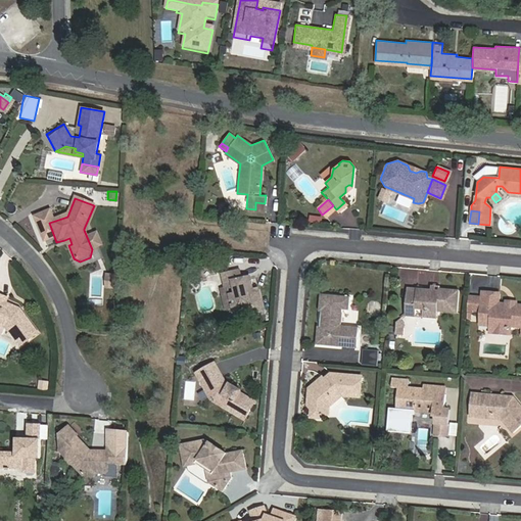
[(91,228),(84,230),(92,249),(90,257),(80,262),(74,258),(68,245),(72,244),(69,238),(64,240),(74,266),(101,255),(91,228)]
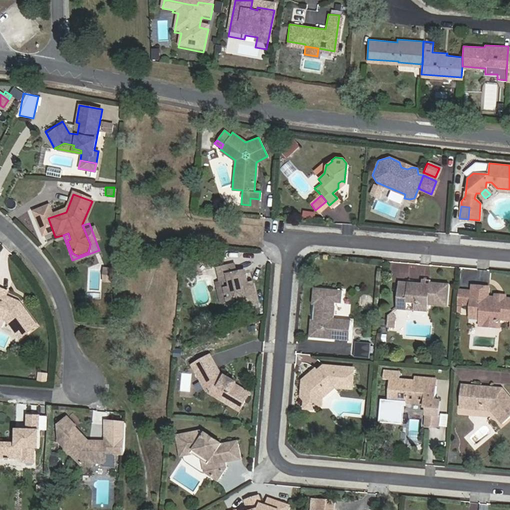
[(205,252),(191,256),(194,268),(208,265),(205,252)]
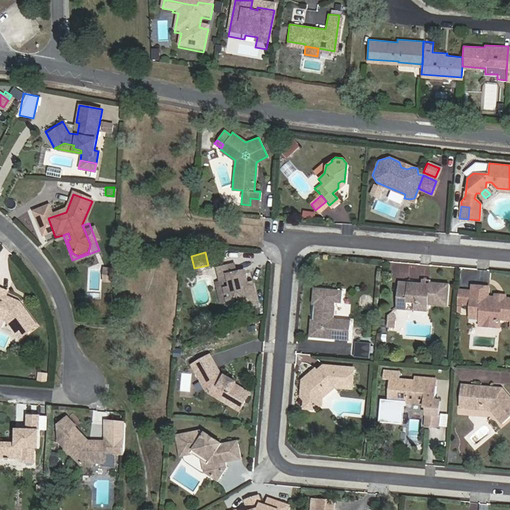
[(219,265),(216,271),(217,280),(226,278),(228,285),(224,286),(227,298),(235,295),(238,306),(251,303),(255,296),(251,279),(246,280),(242,268),(234,270),(232,262),(219,265)]
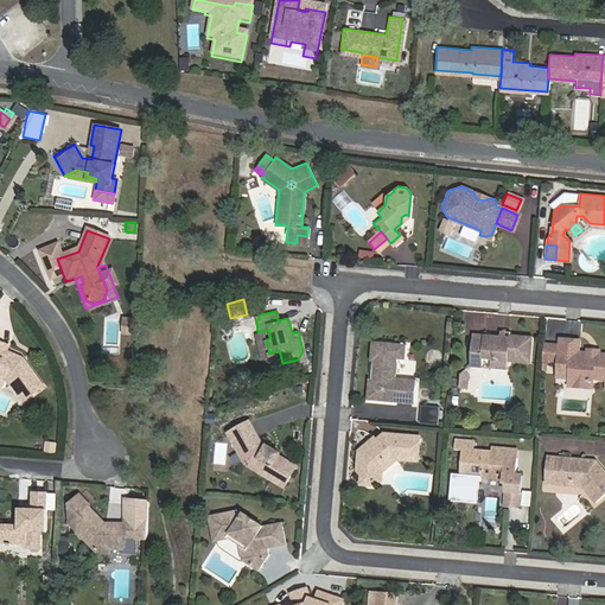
[(260,356),(269,354),(266,339),(271,338),(268,330),(258,332),(254,333),(260,356)]
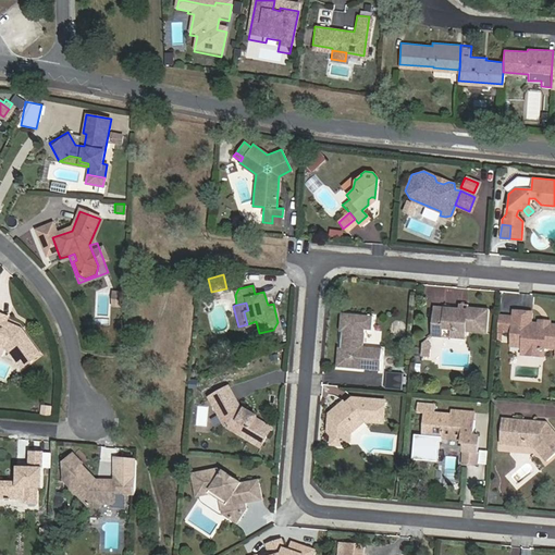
[(465,310),(457,309),(431,308),(429,340),(442,341),(442,332),(464,333),(484,334),(485,309),(465,307),(465,310)]
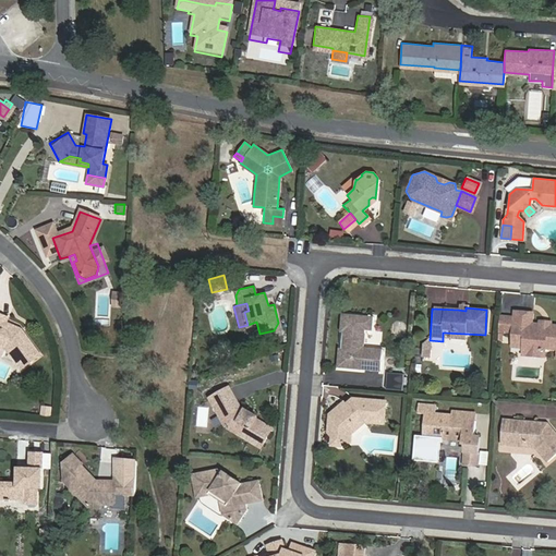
[(540,324),(538,321),(528,319),(529,312),(511,311),(509,346),(521,347),(520,352),(524,358),(536,359),(542,354),(543,342),(555,342),(555,321),(547,321),(544,324),(540,324)]
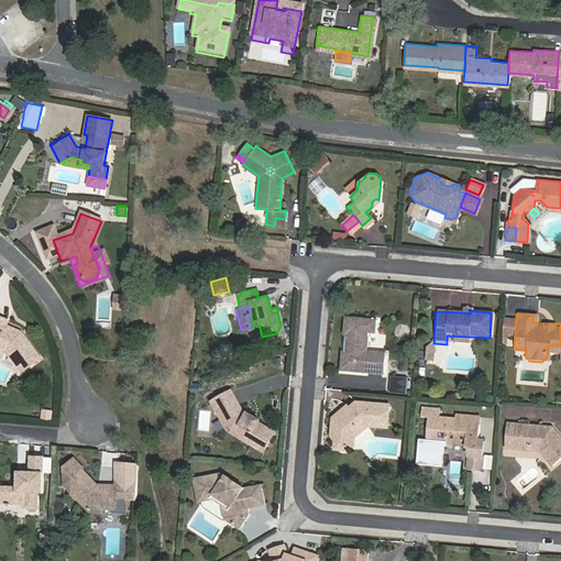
[(0,347),(2,348),(18,367),(36,353),(20,330),(17,332),(13,329),(2,325),(4,318),(0,316),(0,347)]
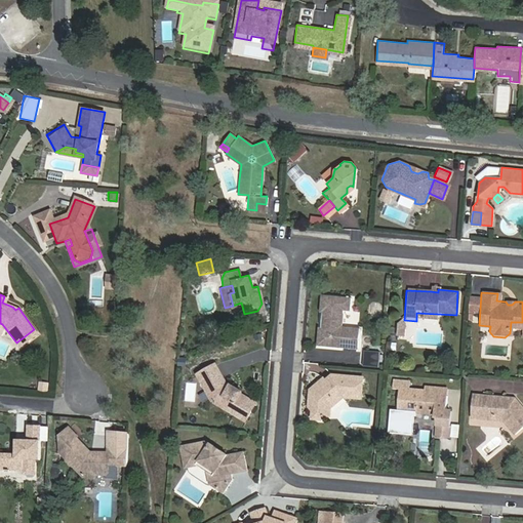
[(317,326),(316,346),(356,350),(358,328),(340,326),(342,311),(349,312),(350,298),(320,295),(319,312),(322,312),(321,327),(317,326)]
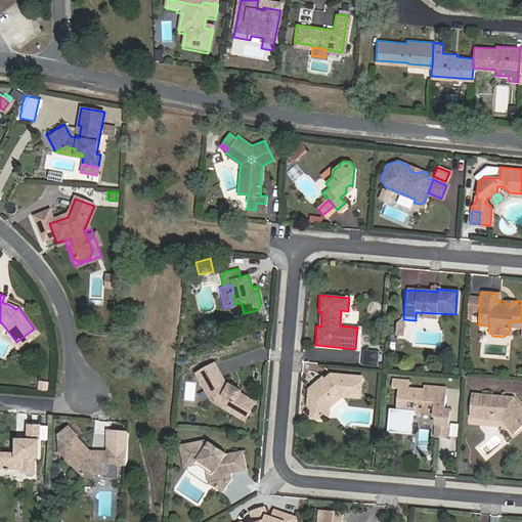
[(435,321),(436,313),(416,312),(416,320),(435,321)]
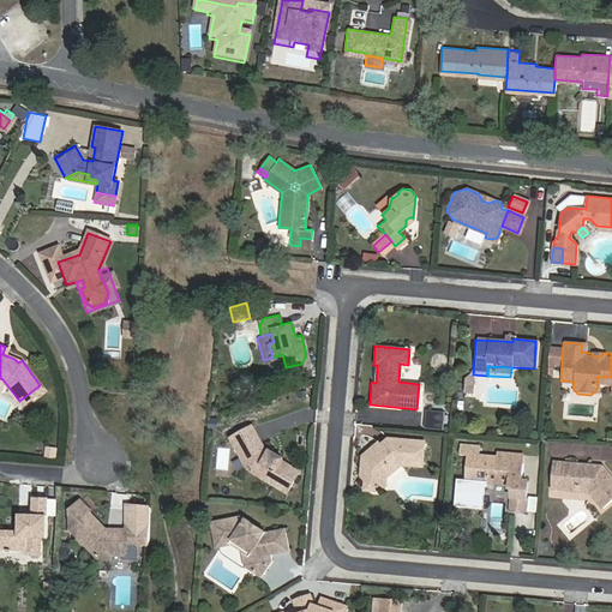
[(597,397),(597,390),(591,395),(577,394),(573,388),(573,396),(597,397)]
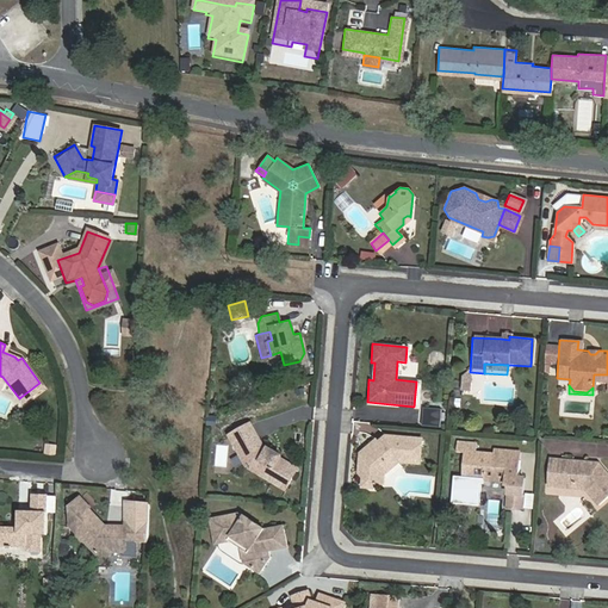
[(439,407),(421,405),(420,423),(438,425),(439,407)]
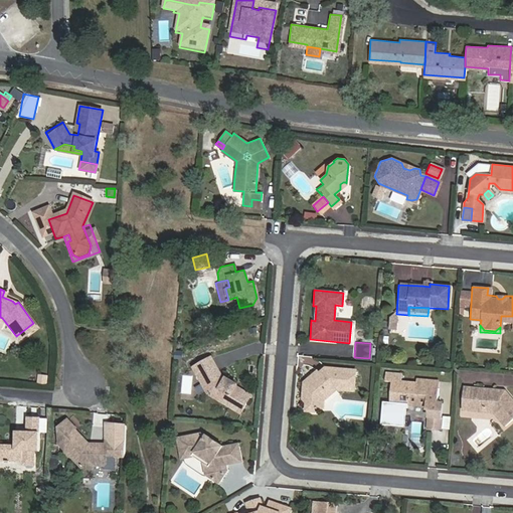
[(224,380),(225,378),(212,355),(193,366),(201,379),(205,387),(208,393),(235,412),(248,394),(235,385),(233,387),(224,380)]
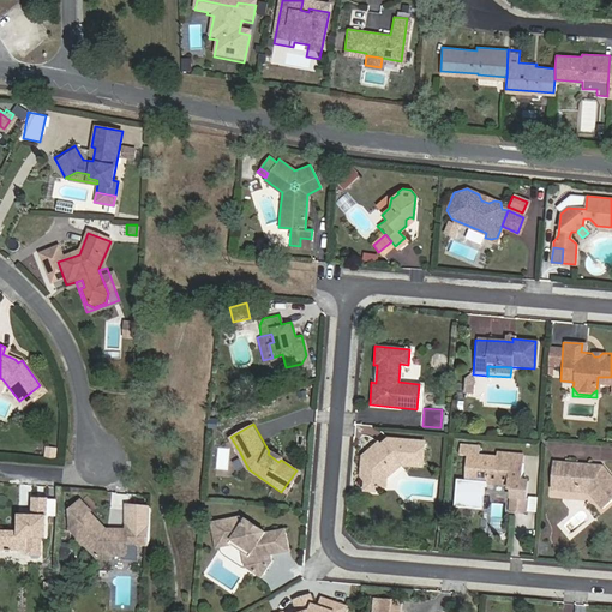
[(365,481),(364,491),(375,492),(381,487),(382,472),(389,463),(389,459),(421,462),(423,442),(387,438),(379,445),(378,443),(363,457),(360,477),(365,481)]
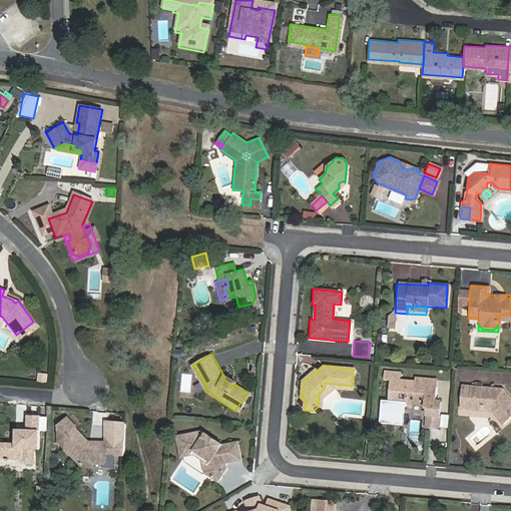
[(37,372),(36,380),(43,382),(45,373),(37,372)]
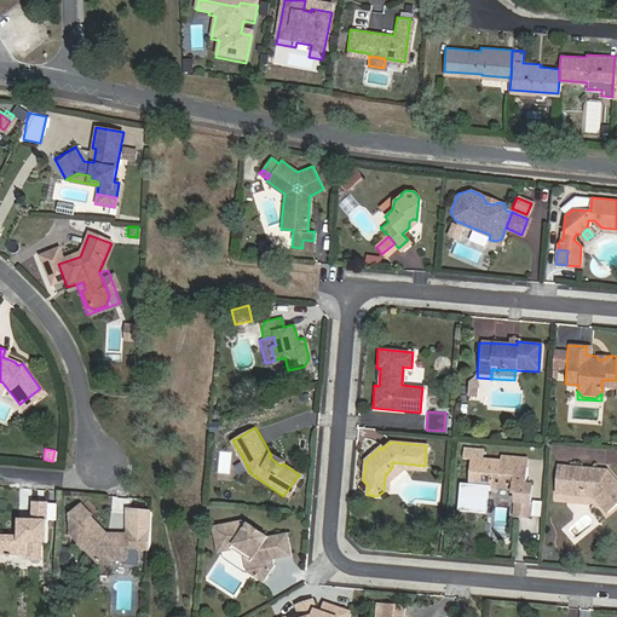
[(482,450),(462,449),(461,459),(471,459),(468,486),(513,490),(513,494),(517,494),(515,514),(530,515),(532,484),(526,484),(528,467),(515,466),(517,462),(501,461),(480,460),(482,450)]
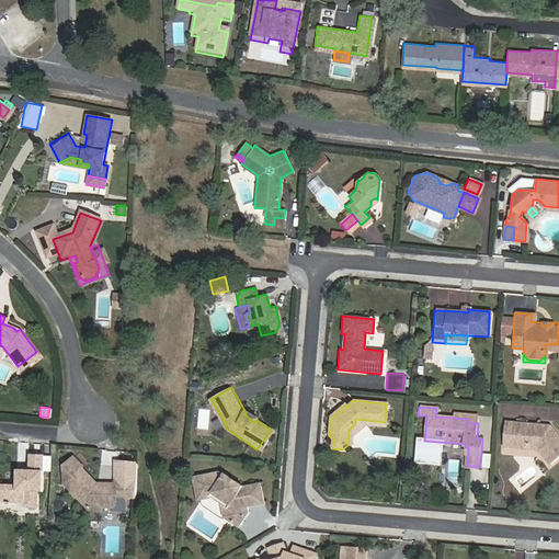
[(247,410),(246,412),(244,414),(254,422),(257,420),(258,418),(247,410)]
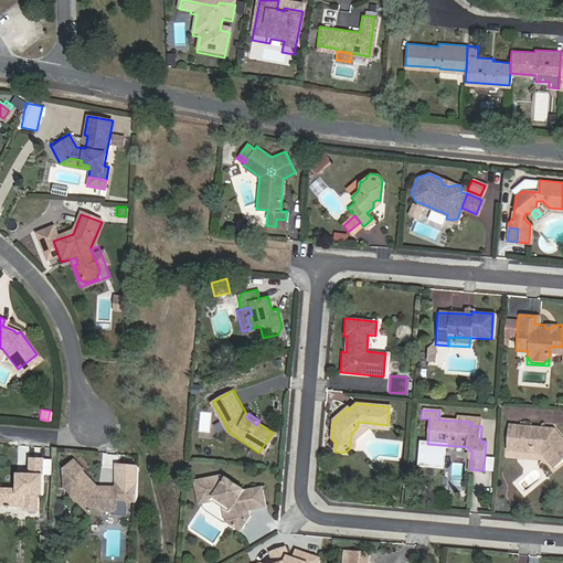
[(225,425),(221,416),(214,420),(220,428),(225,425)]
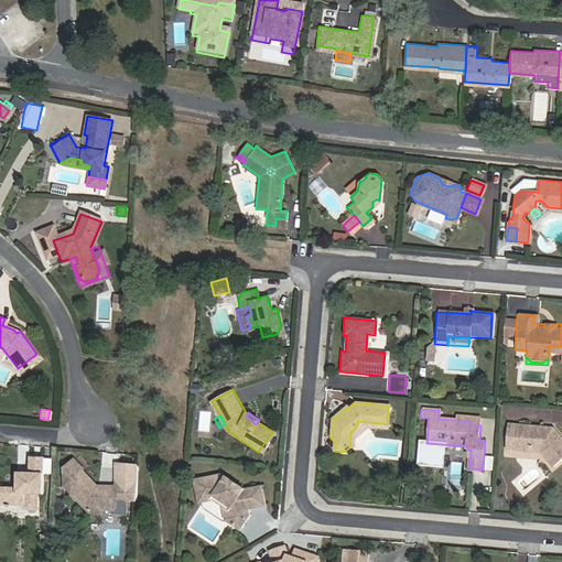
[(457,415),(456,420),(471,421),(469,424),(481,425),(482,417),(457,415)]
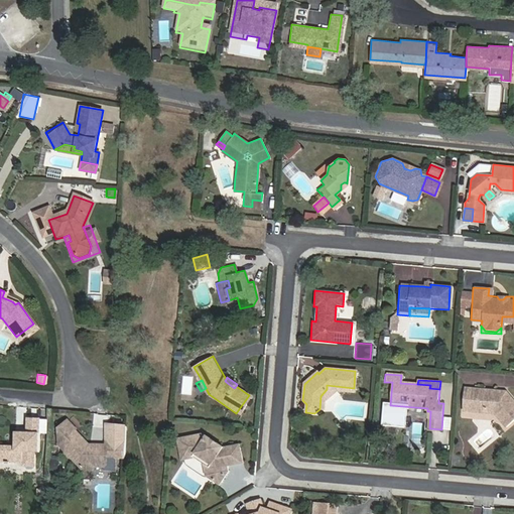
[(486,392),(485,389),(464,387),(463,409),(471,410),(472,403),(483,404),(482,410),(494,411),(505,424),(513,416),(513,401),(505,390),(493,389),(491,392),(486,392)]
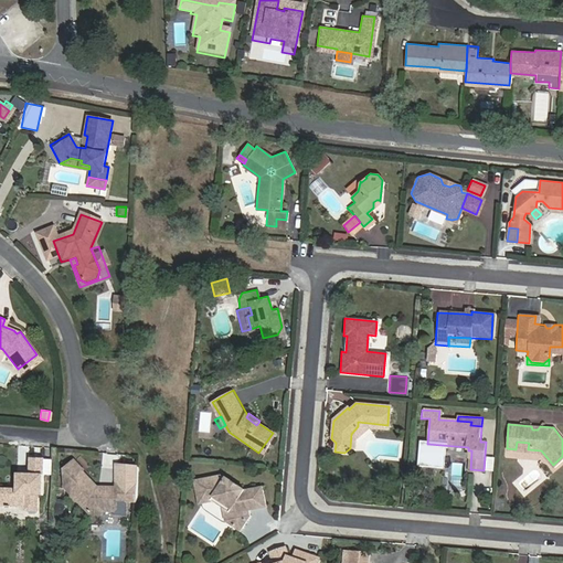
[(42,456),(28,456),(28,468),(28,473),(16,471),(14,487),(0,486),(0,503),(23,505),(23,509),(25,509),(28,511),(33,511),(36,509),(36,492),(41,494),(42,456)]
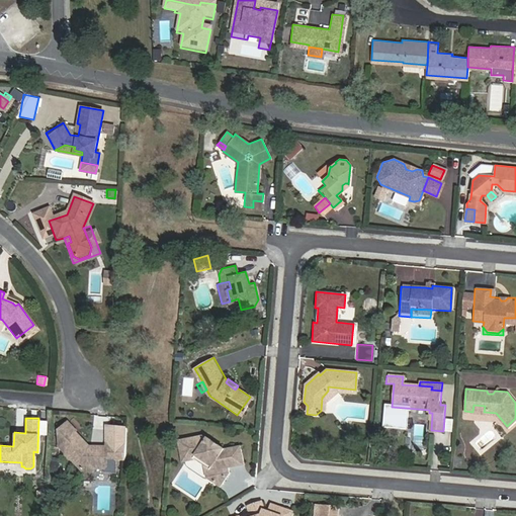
[(103,444),(97,444),(95,447),(87,446),(85,443),(72,429),(73,428),(64,419),(57,426),(57,444),(63,450),(63,453),(66,456),(69,457),(80,469),(88,469),(92,465),(101,465),(100,470),(112,470),(113,457),(122,456),(123,425),(104,423),(103,444)]
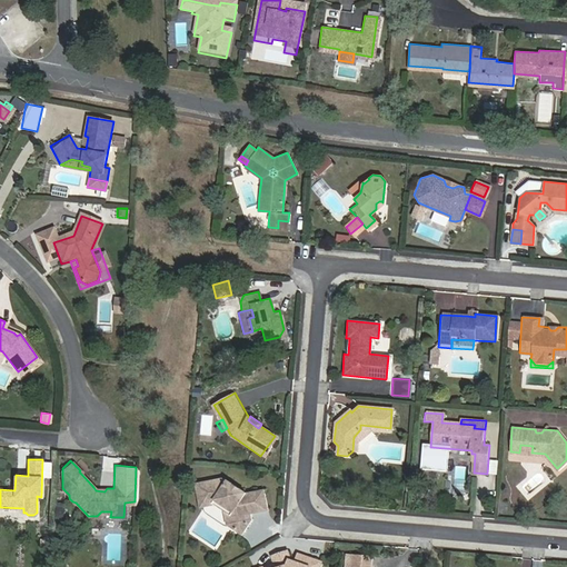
[(194,483),(197,501),(214,499),(230,510),(231,515),(236,518),(231,525),(239,530),(250,515),(248,510),(265,505),(258,487),(241,493),(226,480),(224,481),(219,478),(194,483)]
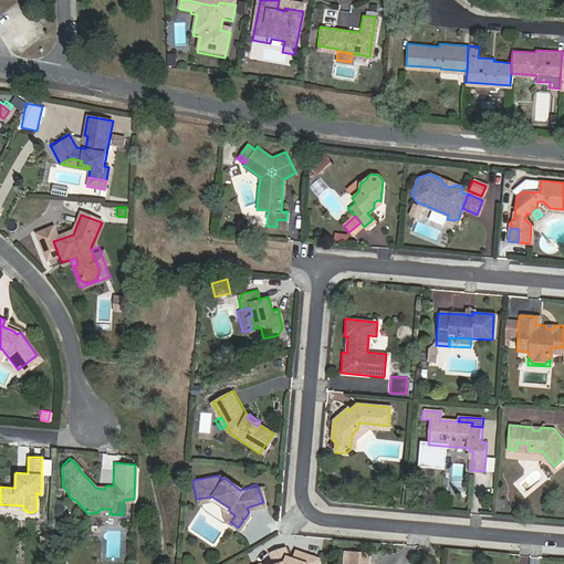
[(212,497),(196,499),(197,503),(209,501),(219,509),(226,519),(230,522),(235,515),(230,512),(229,508),(212,497)]
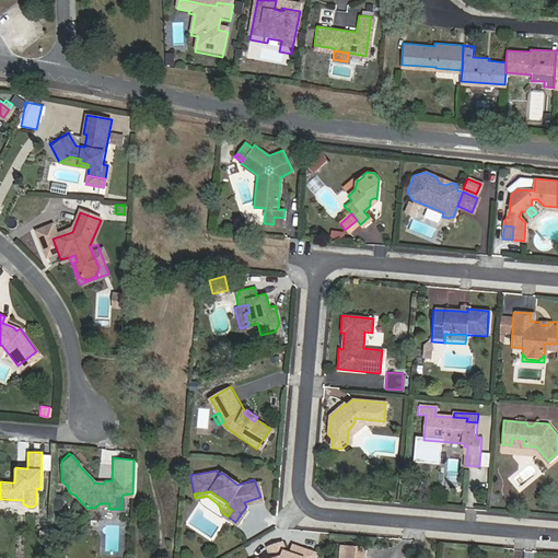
[(311,557),(313,554),(291,545),(290,548),(289,553),(283,550),(281,546),(279,541),(266,546),(269,553),(257,557),(311,557)]
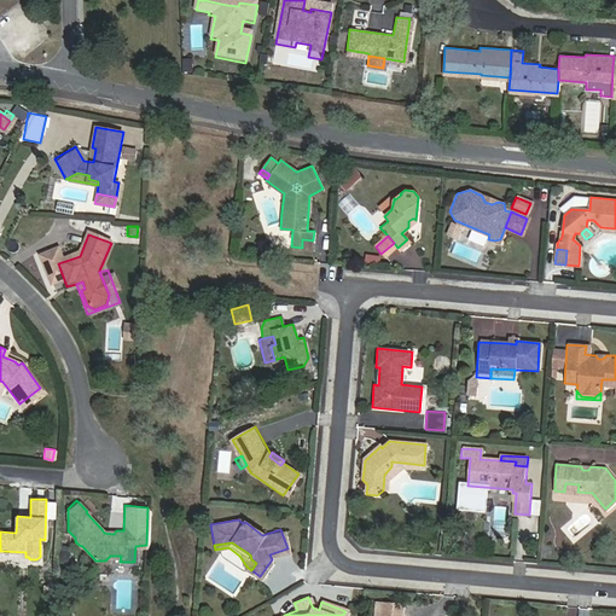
[(382,604),(381,615),(400,615),(401,605),(382,604)]
